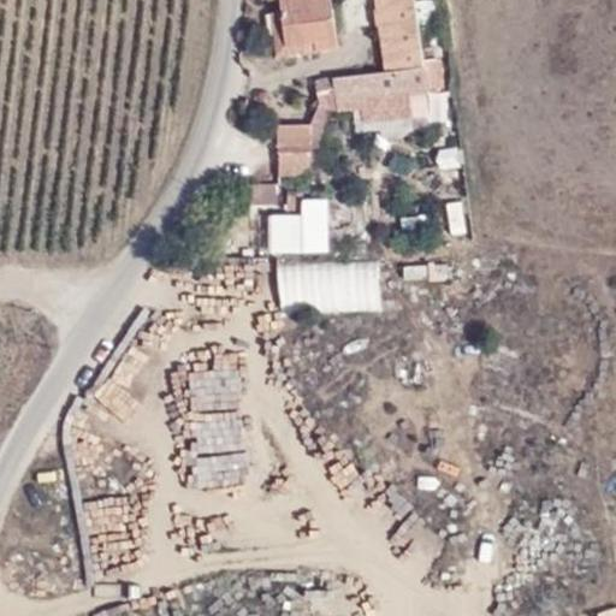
[(332,0),(280,0),(282,11),(286,43),(315,40),(336,39),(332,0)]
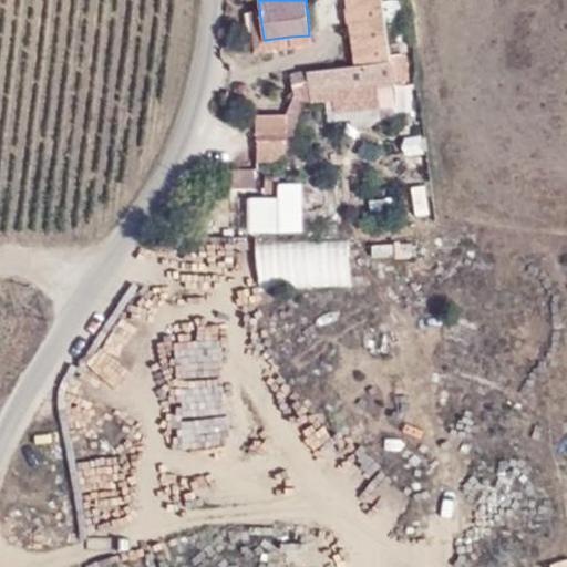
[(350,0),(358,51),(390,45),(383,0),(350,0)]
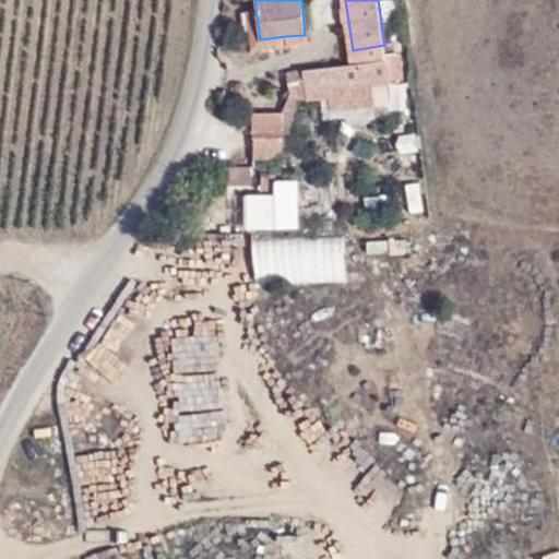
[(402,30),(396,0),(389,0),(381,1),(385,32),(402,30)]
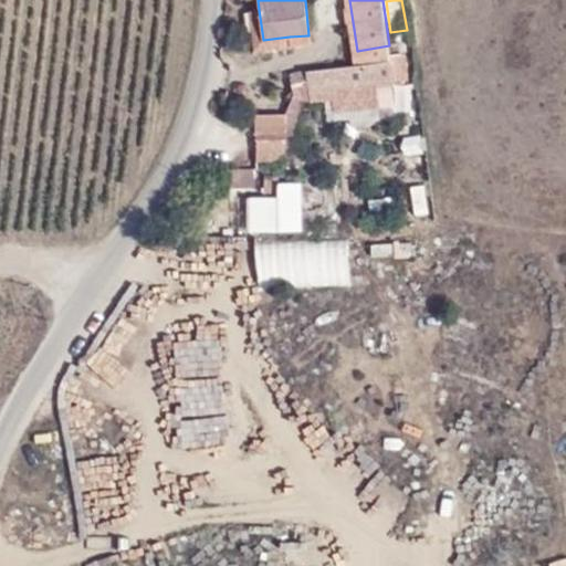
[(263,40),(259,10),(249,11),(254,49),(291,45),(290,37),(263,40)]
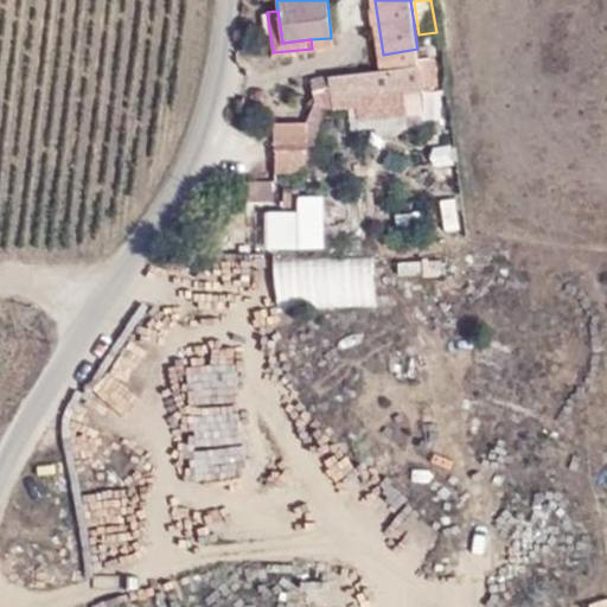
[(312,49),(332,46),(331,38),(311,39),(312,49)]
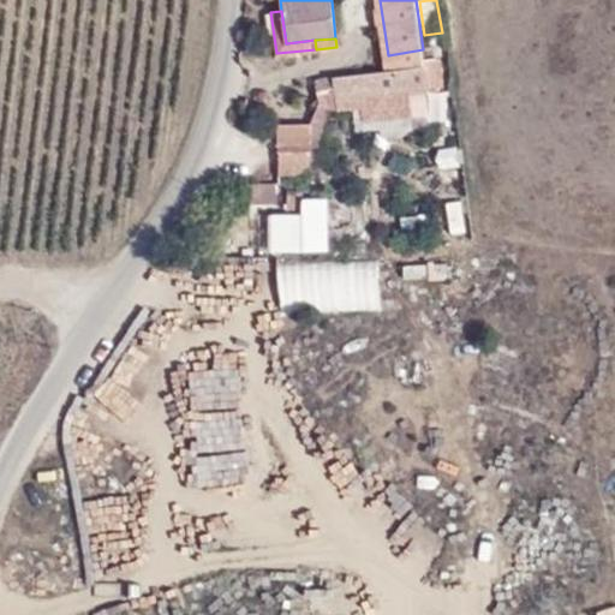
[(423,49),(388,55),(390,69),(425,64),(423,49)]
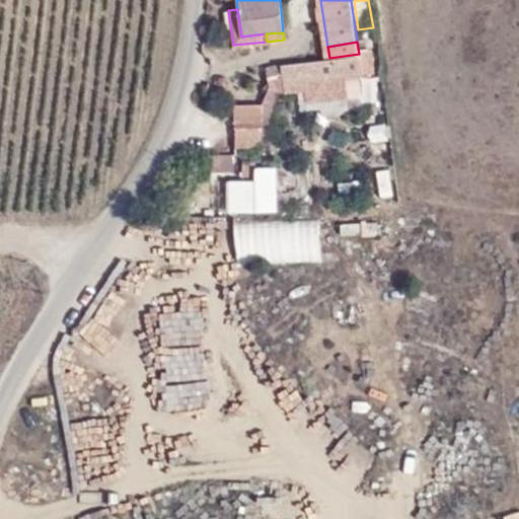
[(375,73),(373,48),(360,50),(362,74),(375,73)]
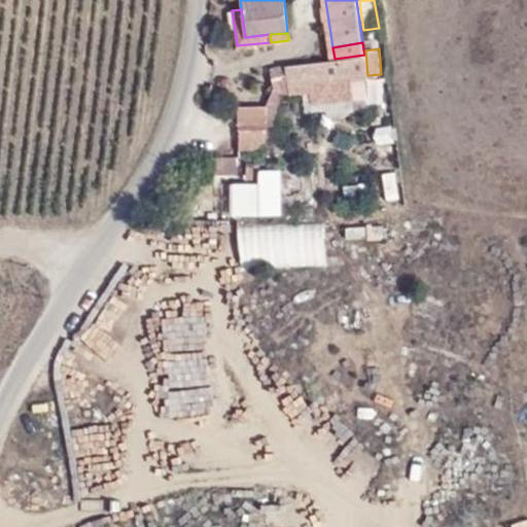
[(335,59),(270,67),(272,85),(291,83),(348,76),(366,74),(364,55),(335,59)]
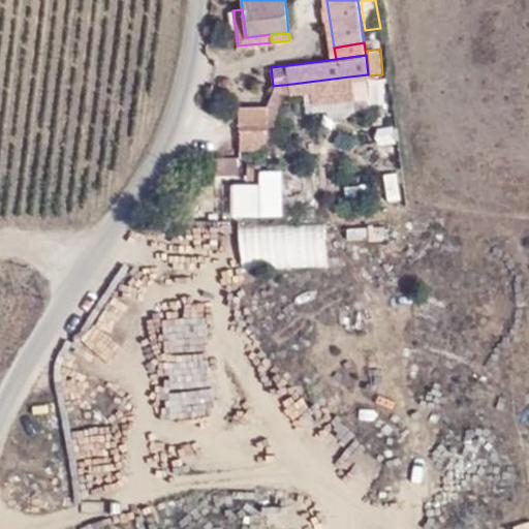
[(352,98),(349,76),(292,84),(293,91),(309,89),(311,103),(352,98)]
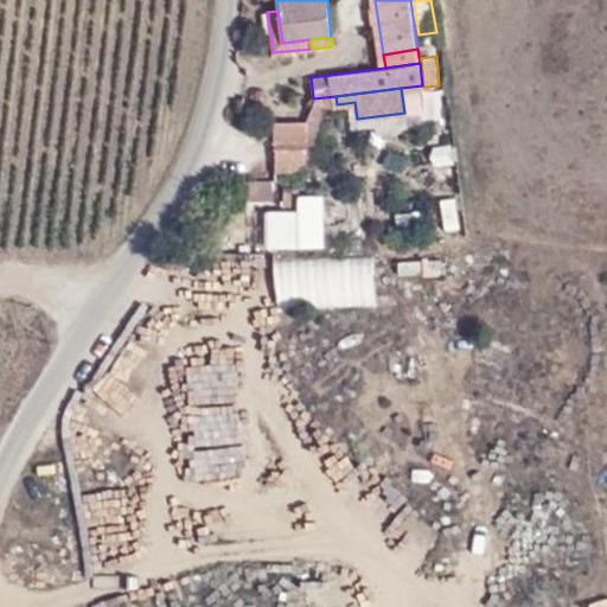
[(327,109),(312,103),(308,113),(287,113),(287,122),(270,123),(272,142),(273,142),(306,140),(306,139),(313,142),(327,109)]
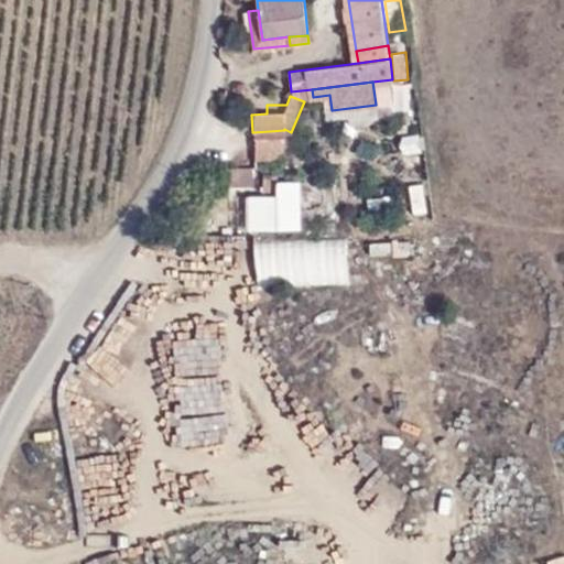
[(297,120),(300,128),(305,130),(311,126),(313,119),(308,115),(301,115),(297,120)]
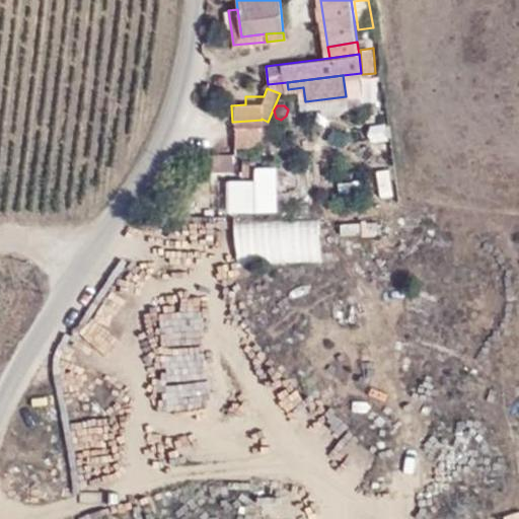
[(235,148),(263,147),(262,120),(233,122),(235,148)]
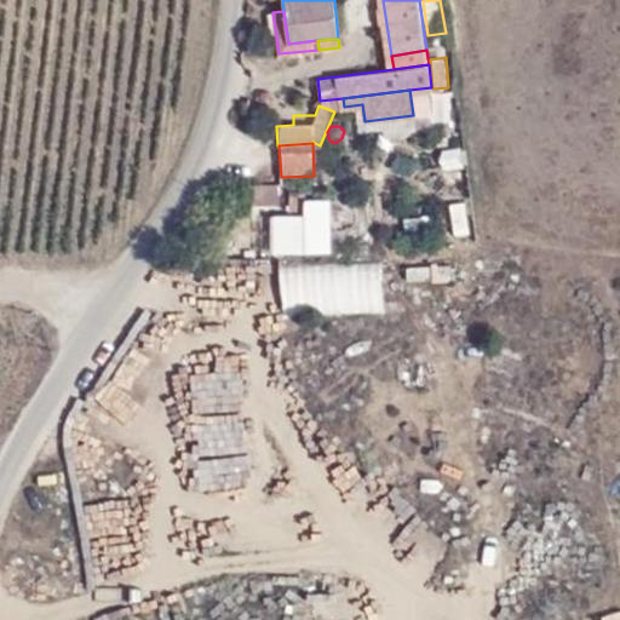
[(463,144),(438,150),(442,171),(468,166),(463,144)]
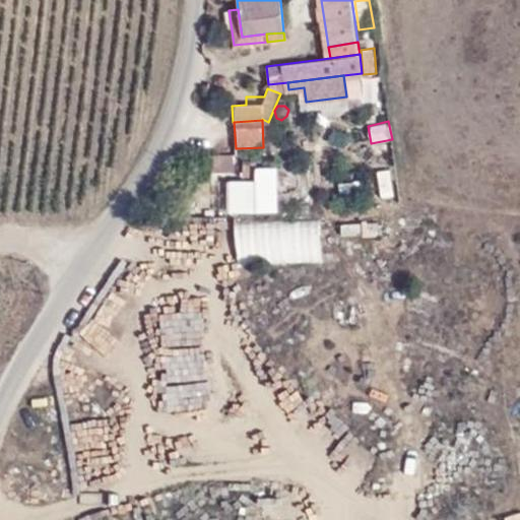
[(236,172),(236,154),(217,153),(216,171),(236,172)]
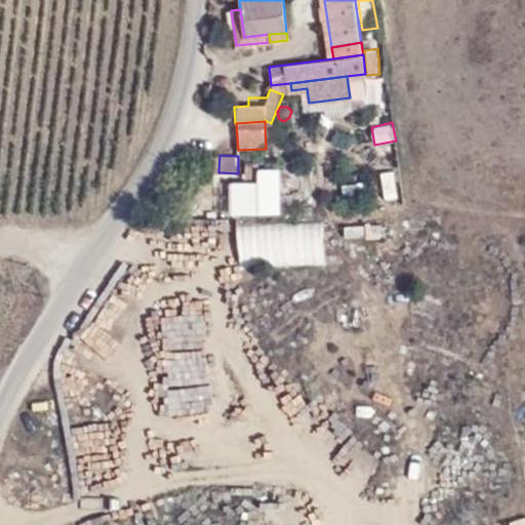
[(379,171),(384,200),(398,198),(394,169),(379,171)]
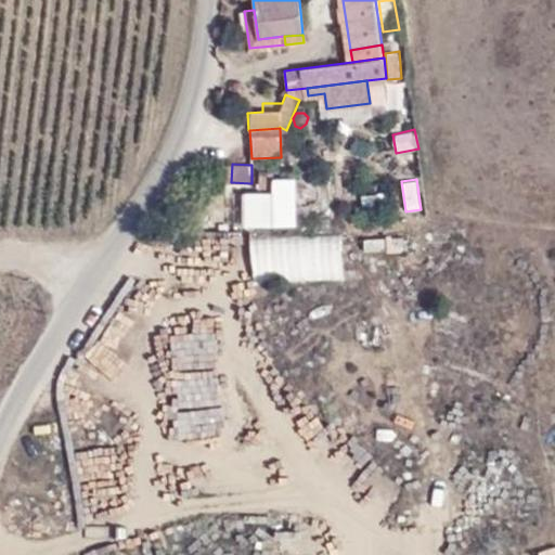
[(254,285),(344,280),(341,233),(250,239),(254,285)]
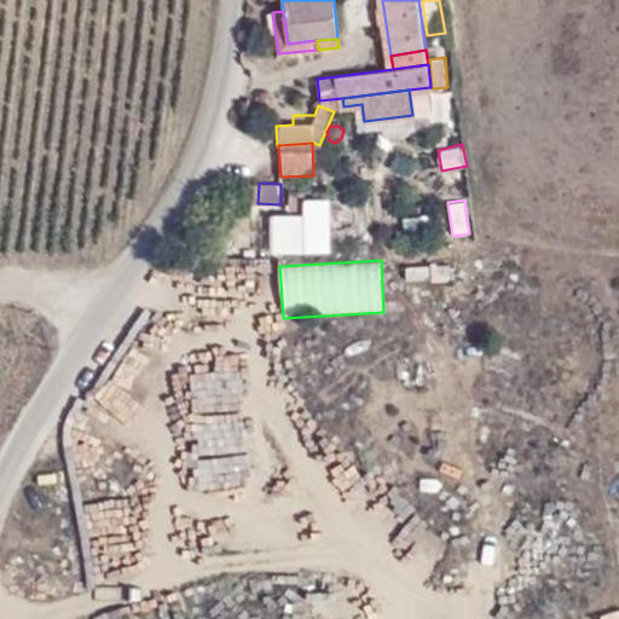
[(455,279),(455,260),(432,261),(432,279),(455,279)]
